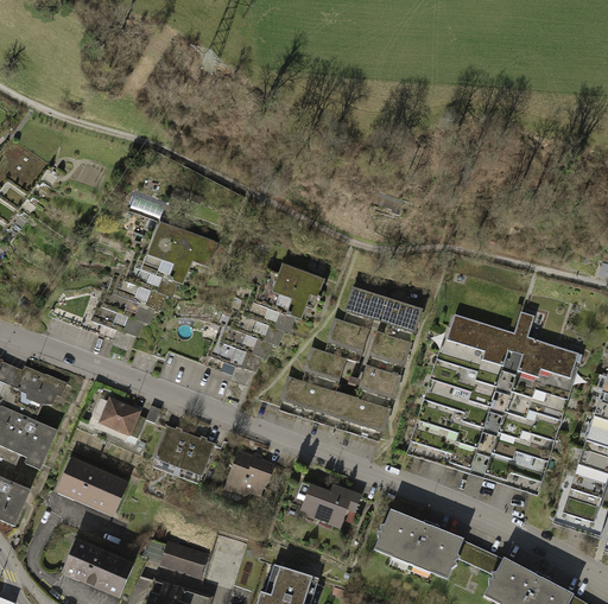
[(27,195),(49,164),(7,135),(0,146),(0,189),(6,180),(27,195)]
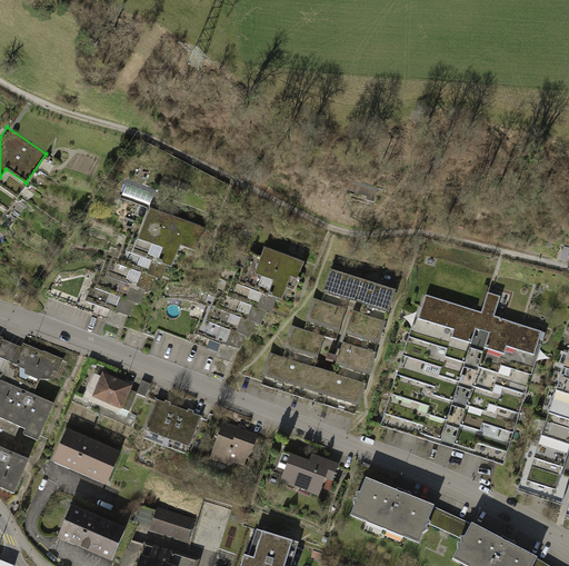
[(0,186),(15,197),(26,182),(6,169),(0,177),(0,186)]
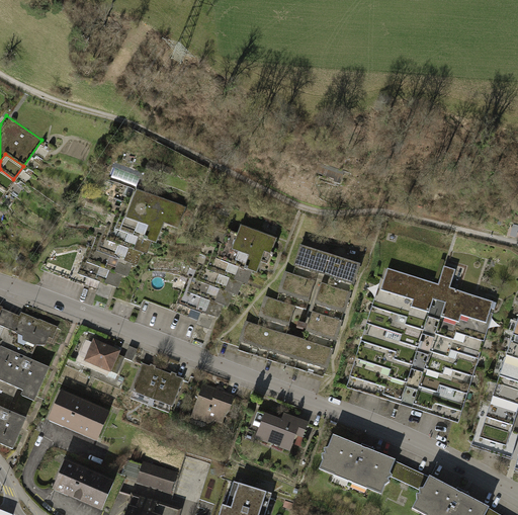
[(344,169),(322,161),(319,170),(341,178),(344,169)]
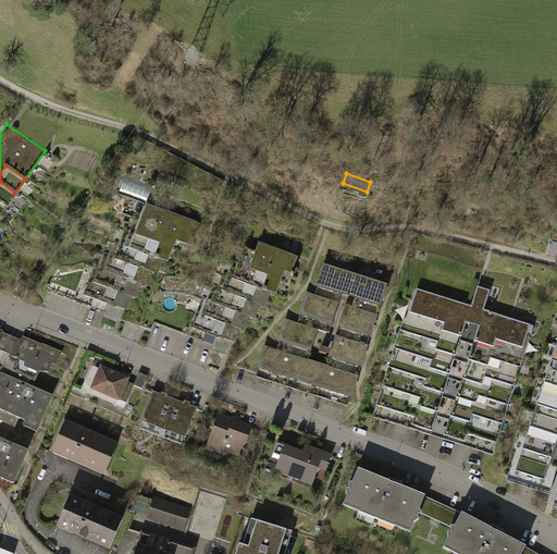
[(122,186),(138,195),(144,183),(128,175),(122,186)]
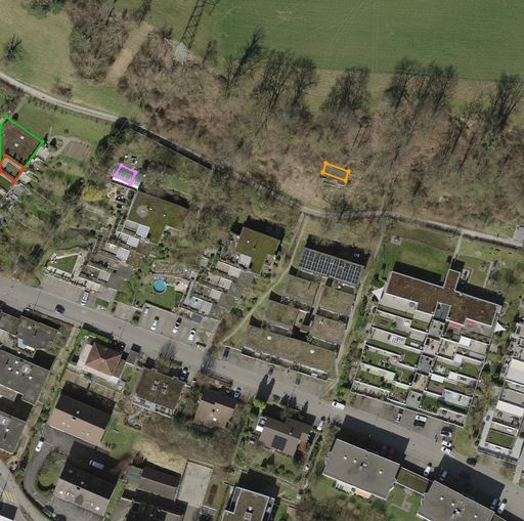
[(0,190),(5,194),(13,181),(0,171),(0,190)]
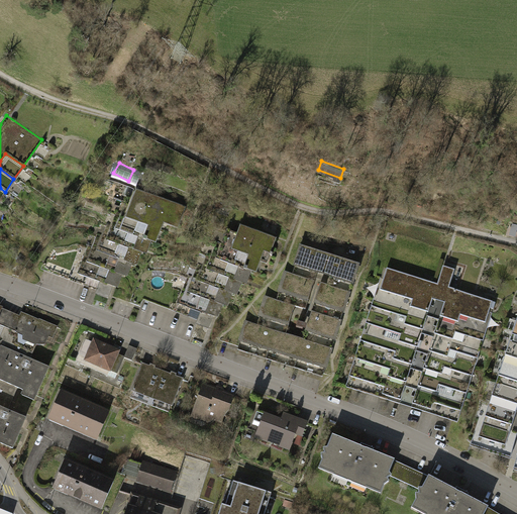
[(179,204),(138,191),(134,203),(130,213),(149,219),(145,230),(149,232),(156,234),(160,223),(172,226),(179,204)]
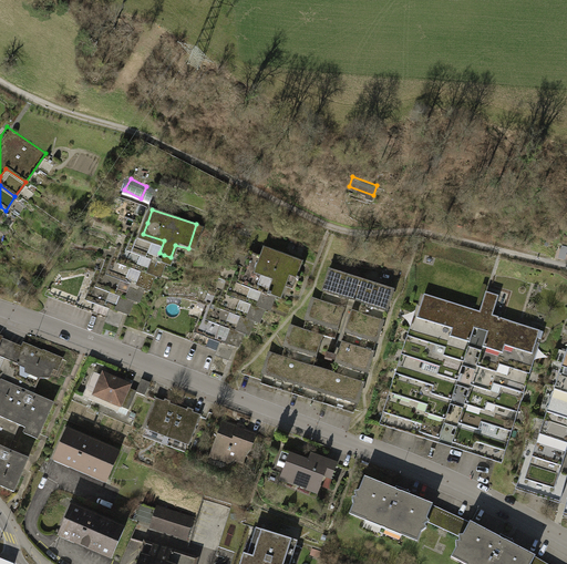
[(147,223),(141,221),(135,237),(132,245),(153,252),(148,264),(152,265),(160,268),(164,255),(160,253),(164,241),(143,234),(147,223)]
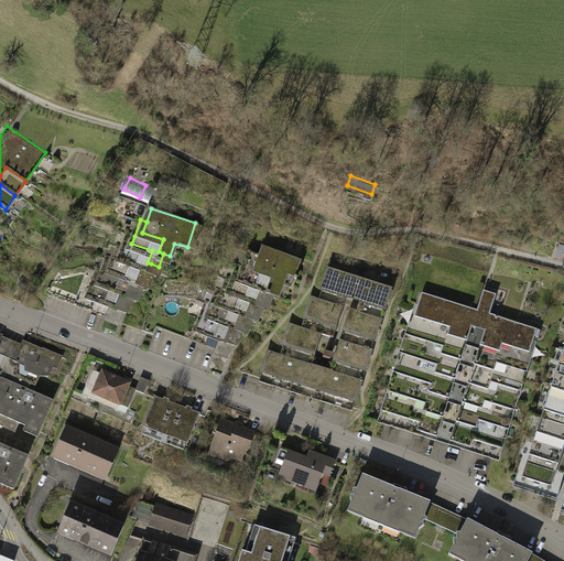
[(134,236),(126,233),(121,248),(118,257),(139,263),(134,277),(141,279),(145,280),(151,263),(148,262),(152,250),(131,244),(134,236)]
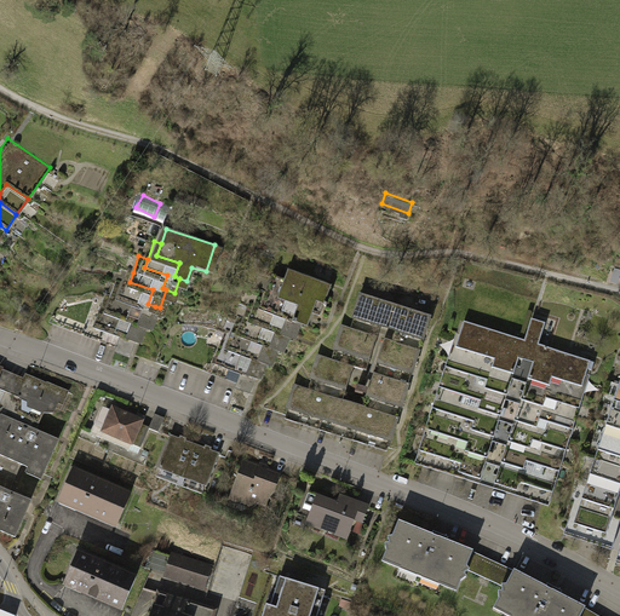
[(329,282),(287,268),(282,282),(279,293),(300,301),(296,315),(309,318),(313,305),(320,309),(329,282)]
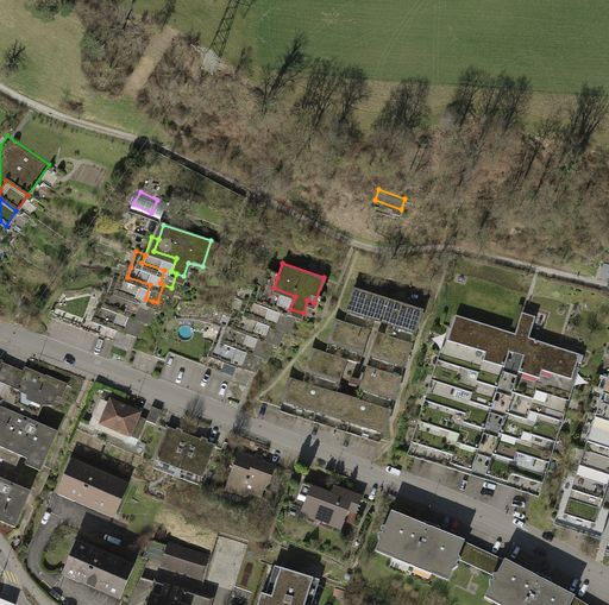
[(131,268),(126,266),(120,282),(117,292),(139,300),(135,313),(140,315),(146,317),(152,301),(145,298),(150,284),(127,277),(131,268)]
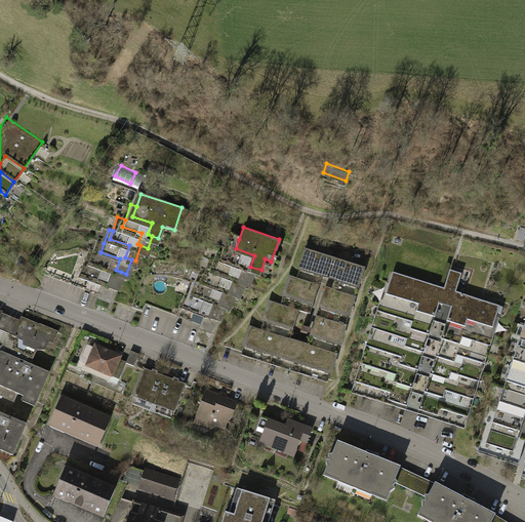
[(246,279),(250,267),(254,255),(236,248),(239,239),(229,235),(223,250),(220,257),(240,265),(236,276),(239,277),(246,279)]
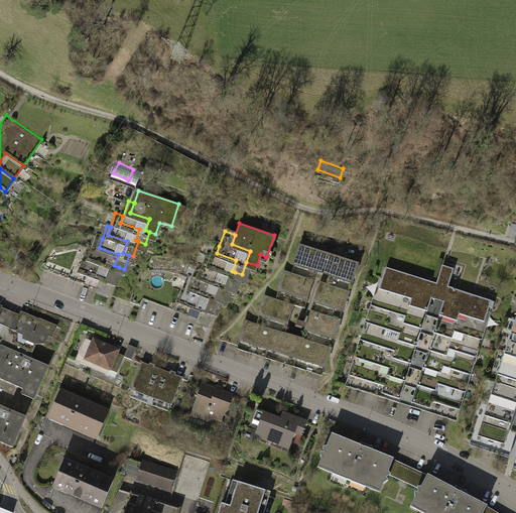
[(102,239),(97,238),(92,252),(90,260),(108,266),(105,277),(109,279),(115,281),(119,267),(114,265),(118,254),(99,248),(102,239)]
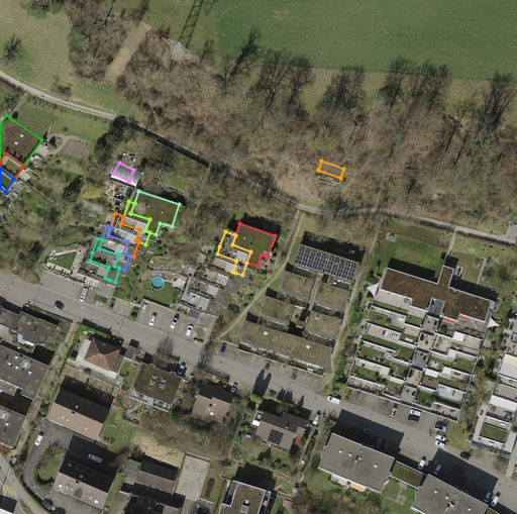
[(329,252),(301,243),(295,263),(323,271),(329,252)]
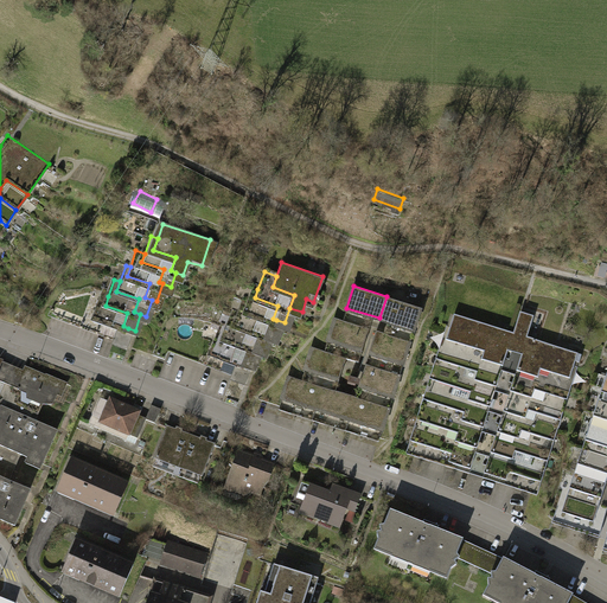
[(257,289),(249,287),(243,303),(241,313),(262,320),(257,333),(266,335),(270,338),(276,320),(273,319),(278,306),(255,297),(257,289)]
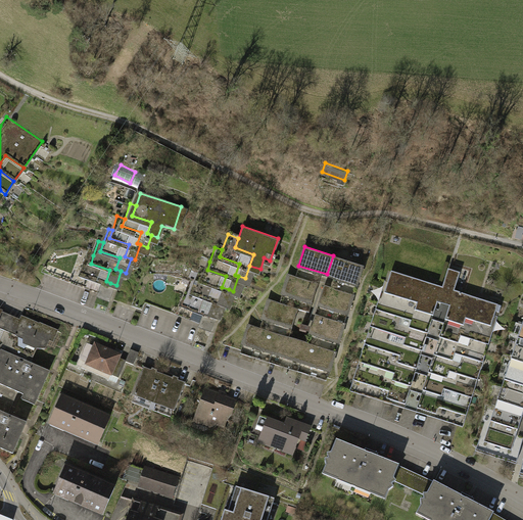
[(93,255),(87,253),(80,276),(98,282),(95,293),(105,297),(110,283),(106,281),(109,270),(91,264),(93,255)]
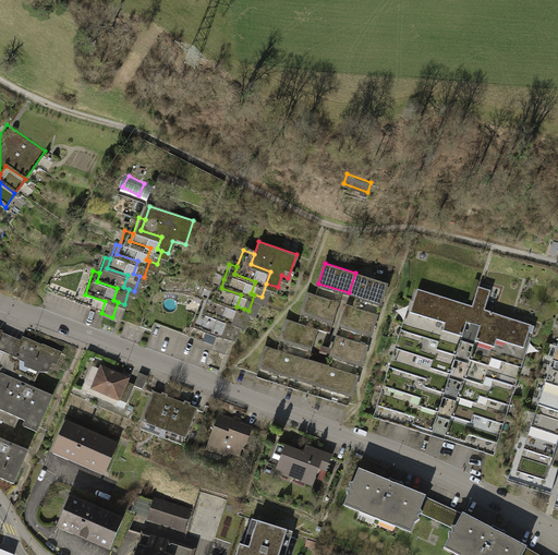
[(386,281),(355,273),(349,292),(379,302),(386,281)]
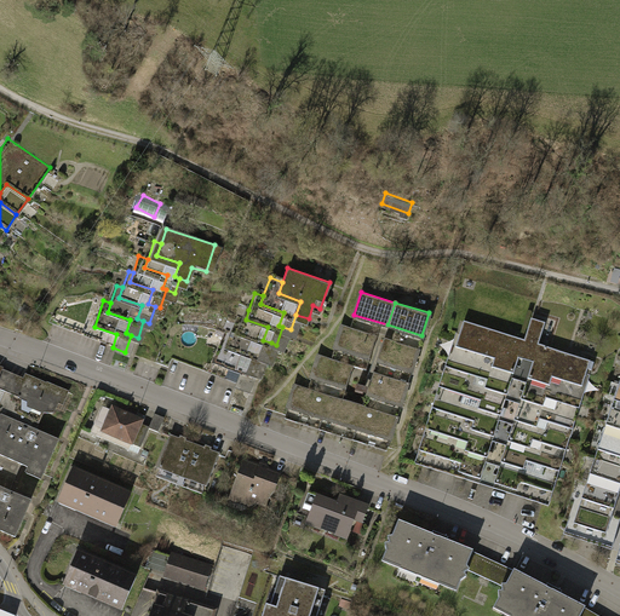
[(248,310),(244,308),(239,324),(235,334),(257,343),(253,356),(259,358),(265,360),(271,343),(263,340),(268,327),(246,320),(248,310)]
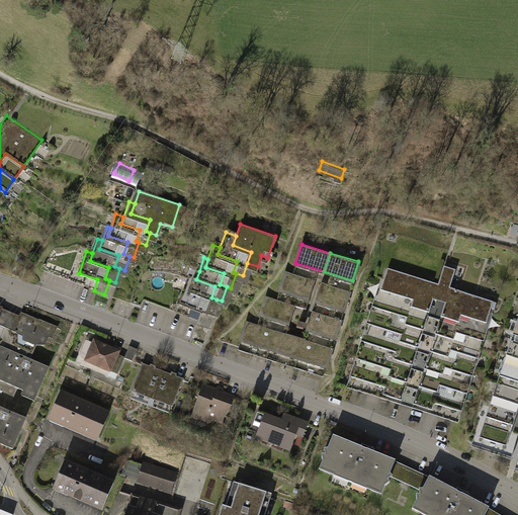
[(433,281),(387,265),(380,285),(403,293),(400,301),(423,309),(433,281)]
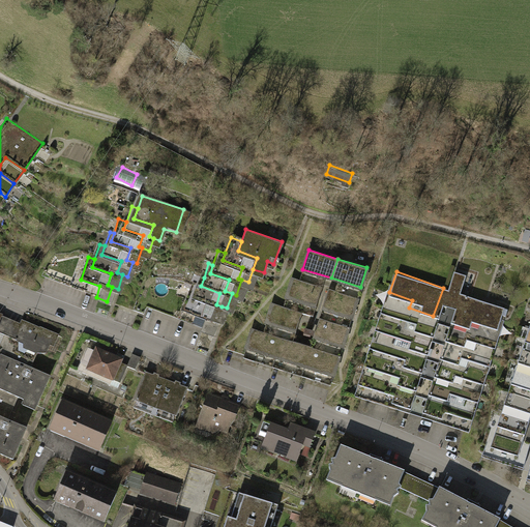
[(204,277),(199,275),(194,290),(190,298),(210,305),(206,317),(210,318),(216,320),(222,306),(216,304),(219,293),(201,286),(204,277)]
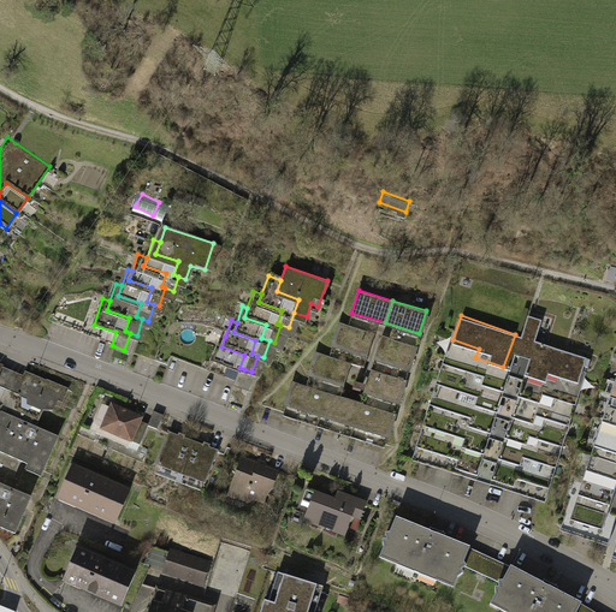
[(372,331),(337,320),(330,343),(363,354),(372,331)]
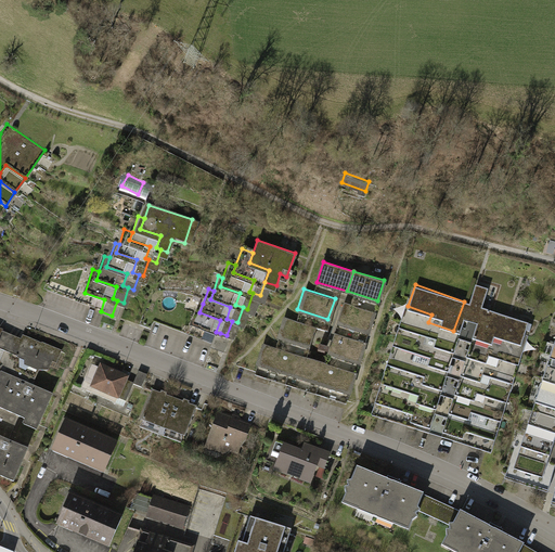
[(373,311),(343,300),(336,320),(366,331),(373,311)]
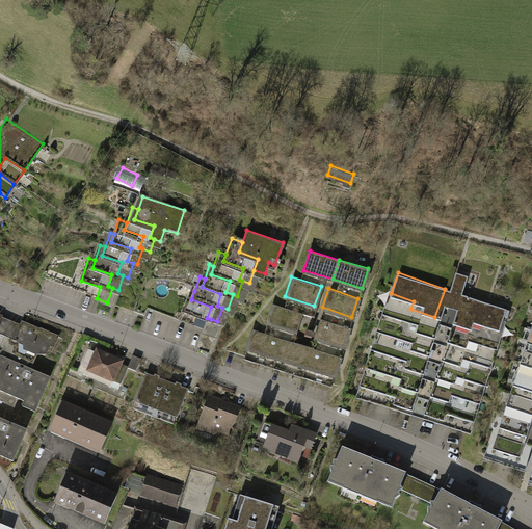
[(194,291),(188,289),(180,312),(200,319),(195,331),(206,334),(211,319),(207,318),(211,307),(191,299),(194,291)]
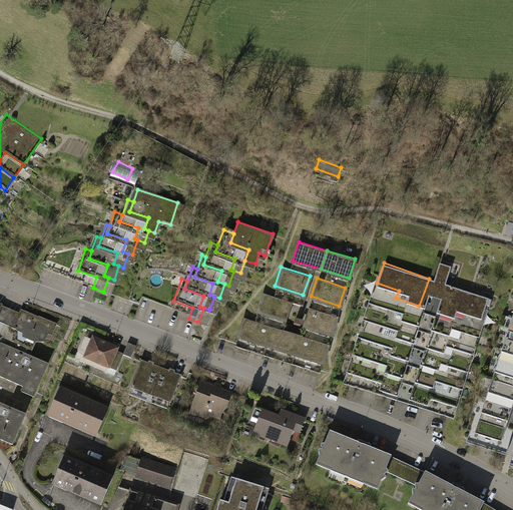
[(490,298),(445,282),(436,310),(457,317),(460,311),(483,319),(490,298)]
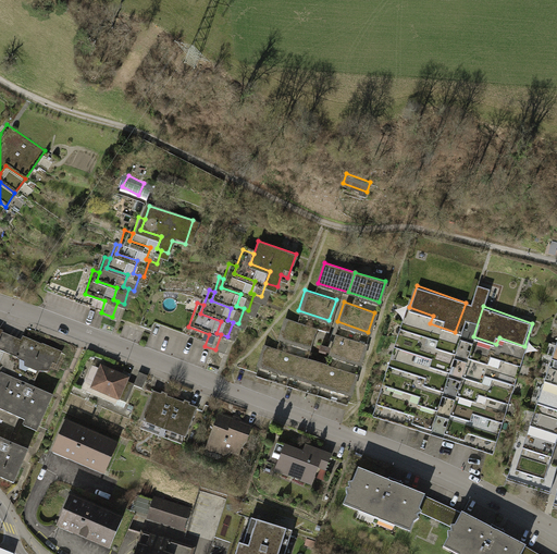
[(433,316),(409,307),(401,329),(425,337),(423,344),(447,354),(455,332),(430,323),(433,316)]
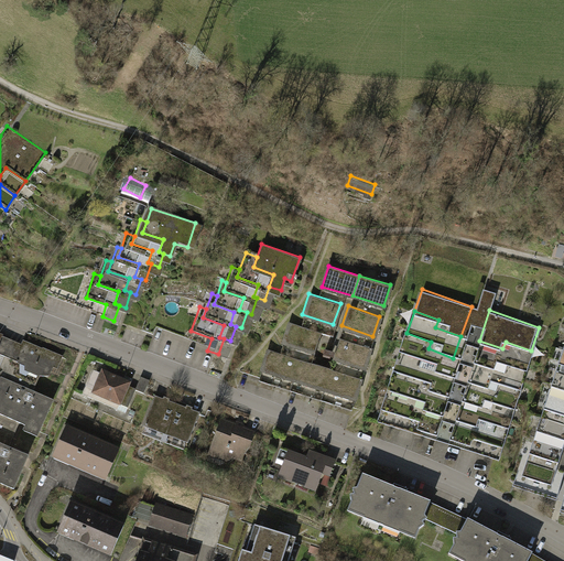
[(320,331),(288,321),(281,341),(312,352),(320,331)]
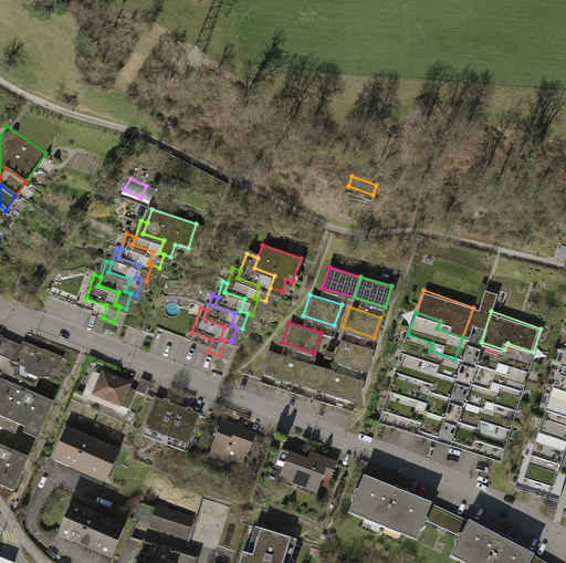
[(0,332),(0,351),(6,353),(44,366),(41,375),(48,376),(52,367),(56,369),(67,350),(38,334),(32,344),(0,332)]
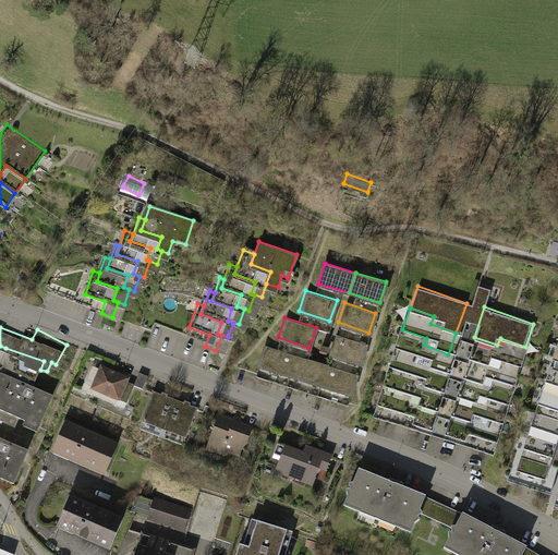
[(426,338),(402,329),(395,350),(419,359),(416,366),(440,375),(448,354),(424,345),(426,338)]
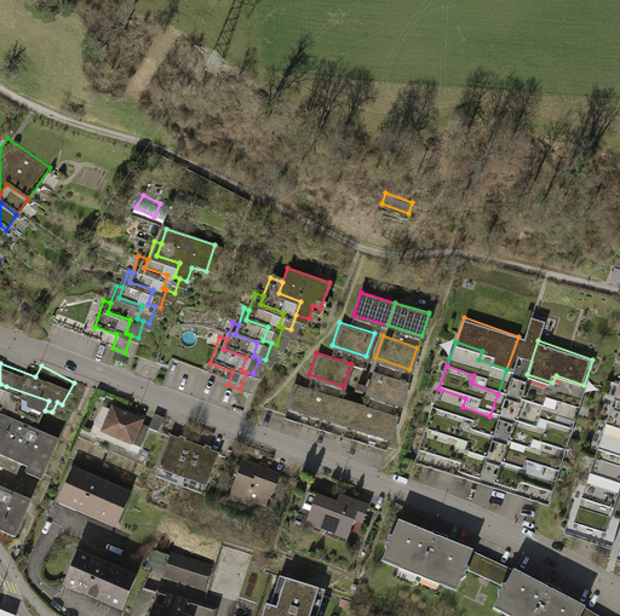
[(406,380),(372,370),(366,392),(399,402),(406,380)]
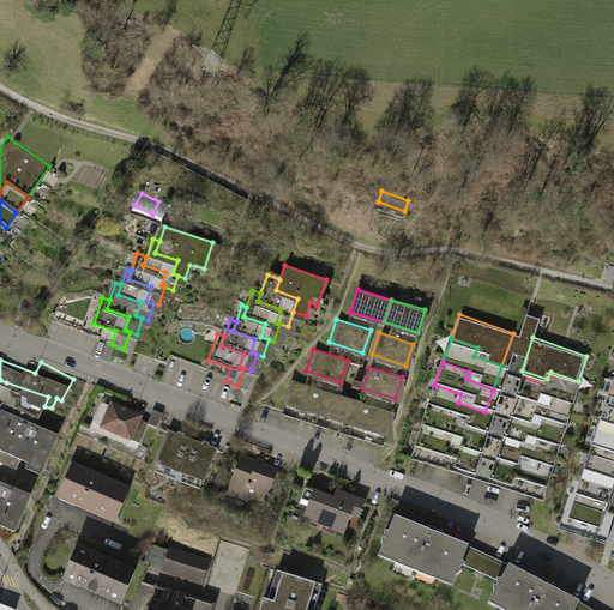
[(547,379),(522,370),(513,393),(539,403),(542,394),(570,404),(578,381),(551,372),(547,379)]
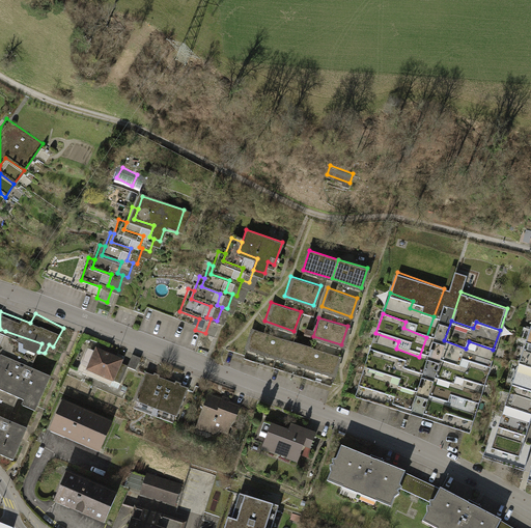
[(280,337),(251,328),(245,346),(274,357),(280,337)]
